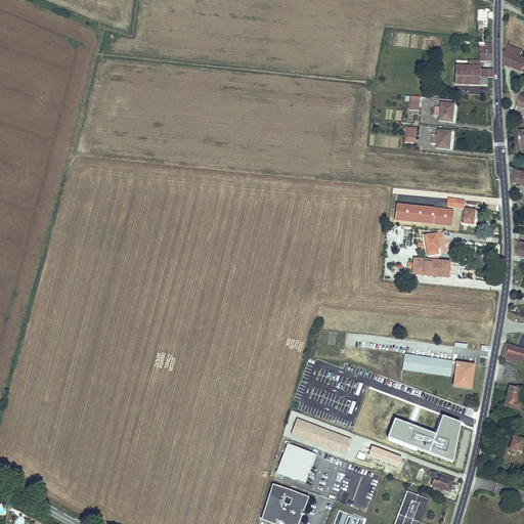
[(491,45),(479,45),(479,50),(480,59),(491,59),(491,45)]
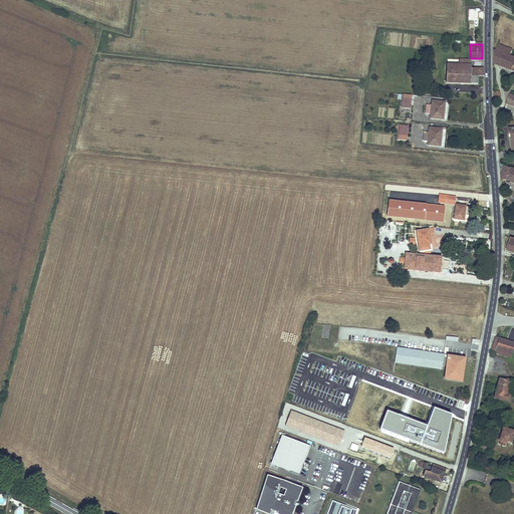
[(512,50),(498,44),(496,50),(503,53),(510,56),(512,50)]
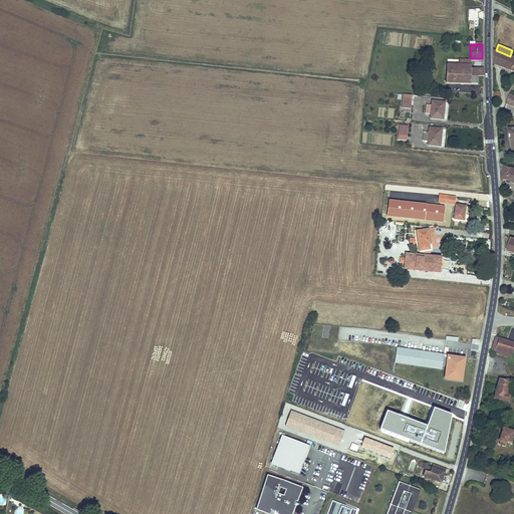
[(494,49),(494,64),(498,65),(503,53),(496,50),(494,49)]
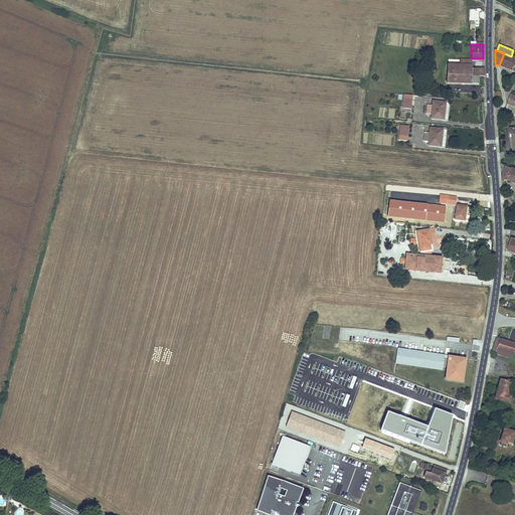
[(499,65),(514,71),(514,57),(511,56),(504,53),(499,65)]
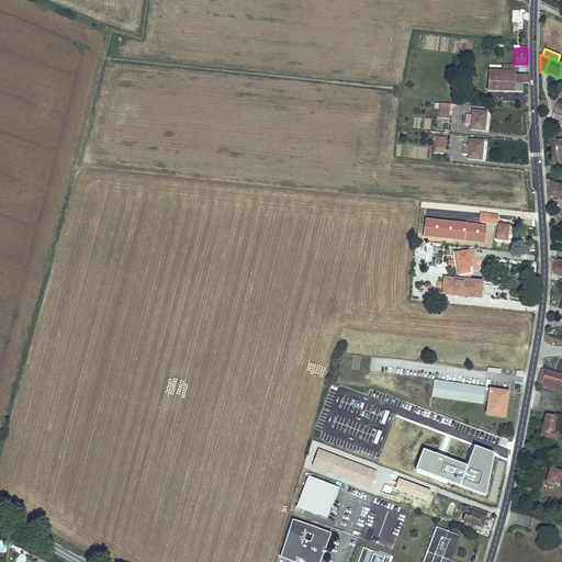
[(502,70),(489,69),(489,85),(487,88),(524,90),(524,89),(528,89),(530,89),(530,82),(515,82),(515,74),(515,70),(502,70)]
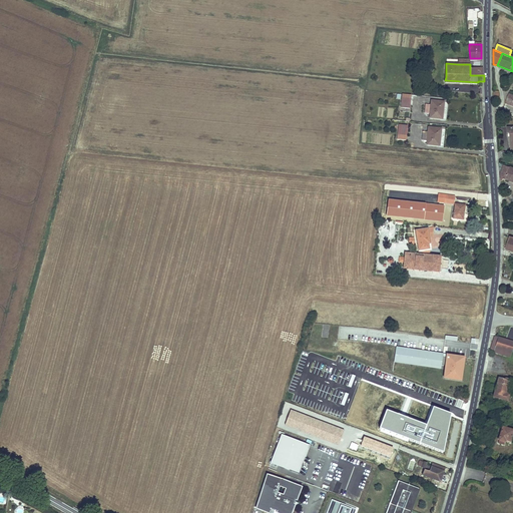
[(412,98),(403,96),(402,107),(411,107),(412,98)]
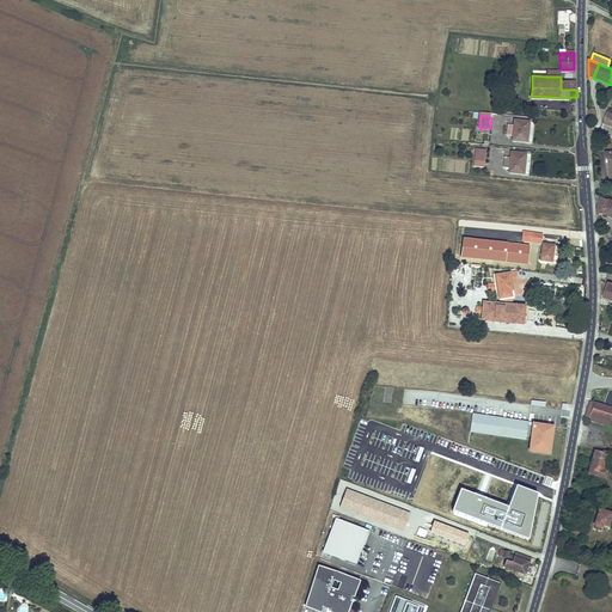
[(527,142),(531,121),(516,120),(515,126),(509,126),(507,135),(514,136),(514,141),(527,142)]
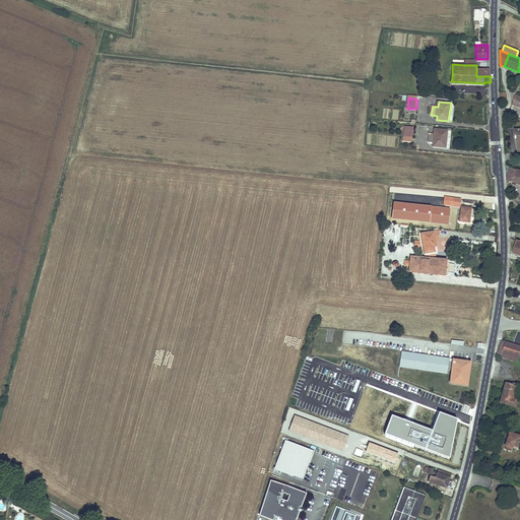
[(405,127),(404,136),(414,136),(414,128),(405,127)]
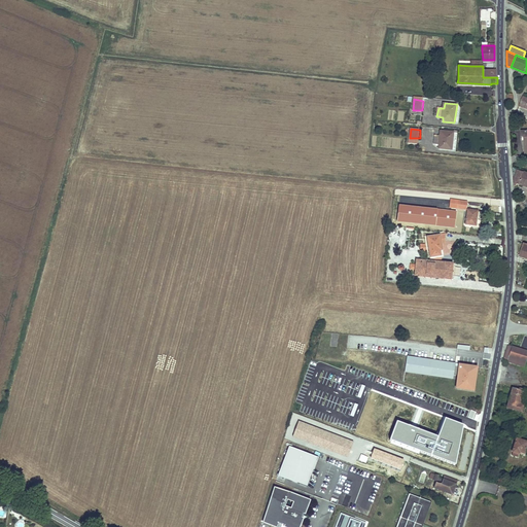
[(451,150),(454,134),(441,132),(440,136),(435,136),(434,144),(440,144),(438,148),(451,150)]
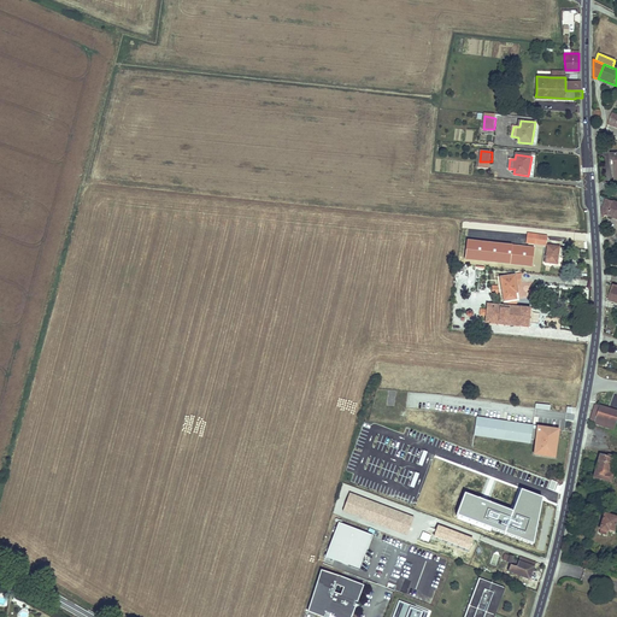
[(616,201),(606,199),(601,215),(616,218),(616,201)]
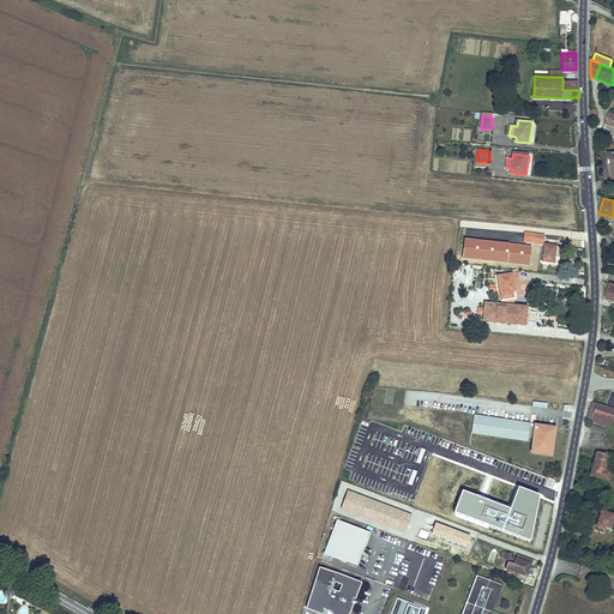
[(546,234),(525,232),(524,241),(545,244),(546,234)]
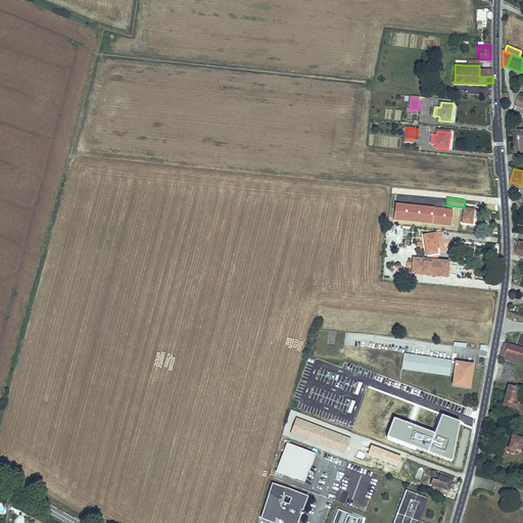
[(397,202),(395,220),(452,226),(454,209),(397,202)]
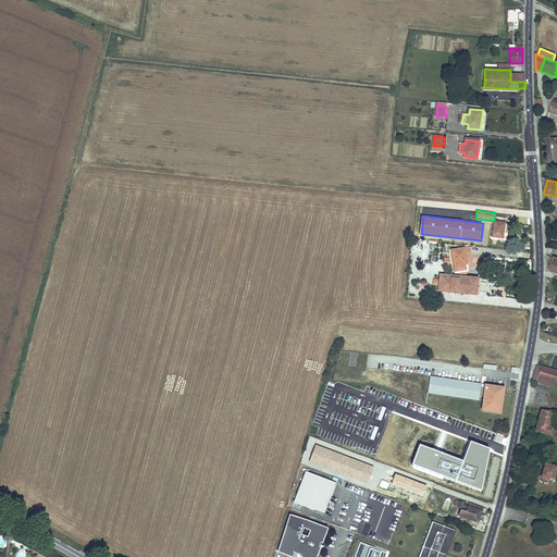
[(504,238),(506,222),(495,221),(493,237),(504,238)]
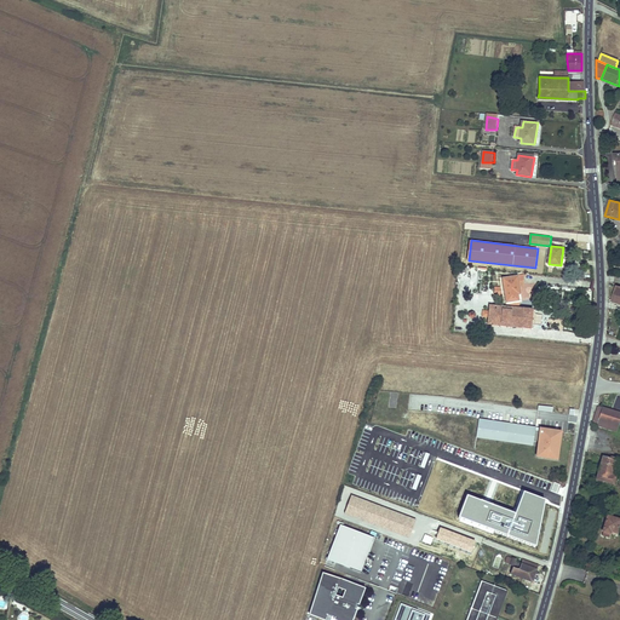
[(518,276),(503,277),(506,303),(520,302),(518,294),(521,294),(518,276)]
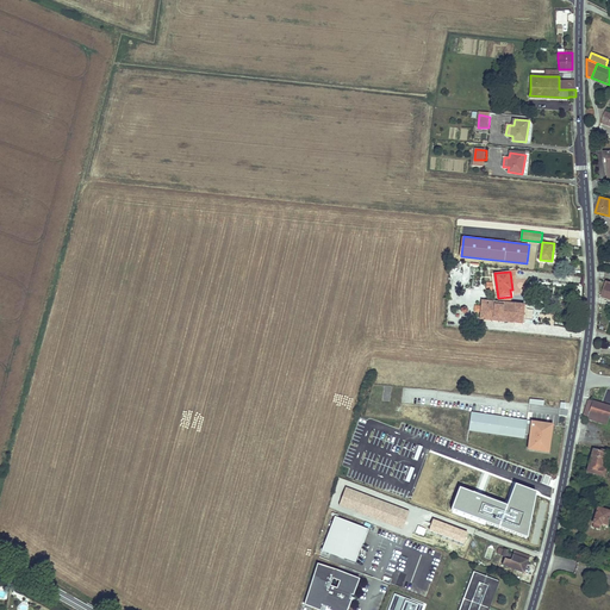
[(524,303),(481,299),(480,305),(480,312),(479,319),(523,323),(524,303)]
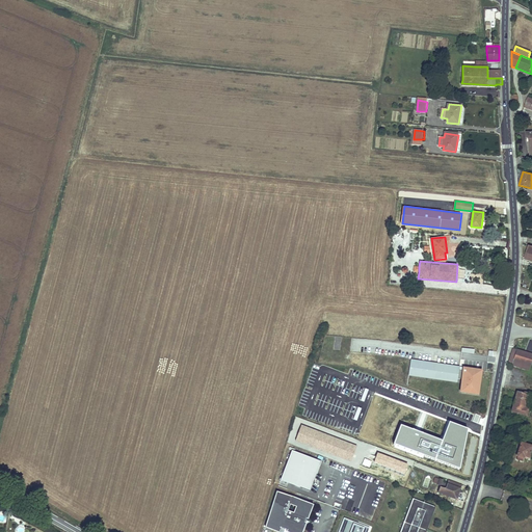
[(508,363),(530,369),(531,362),(531,354),(513,348),(508,363)]
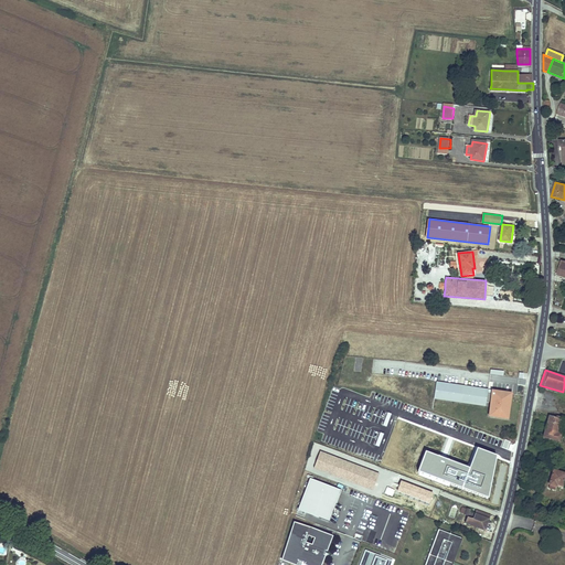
[(488,388),(436,381),(434,398),(486,406),(488,388)]
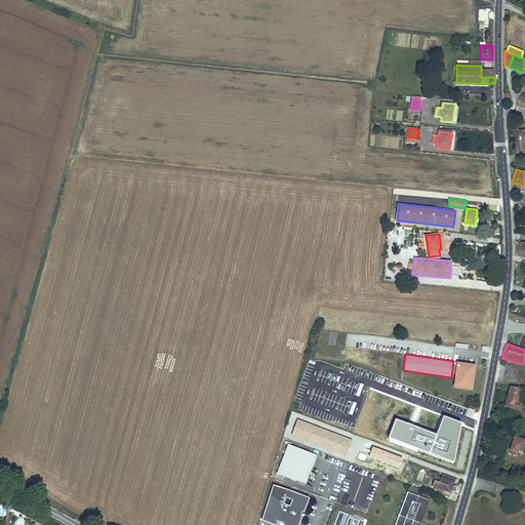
[(457,363),(454,387),(473,390),(477,366),(457,363)]
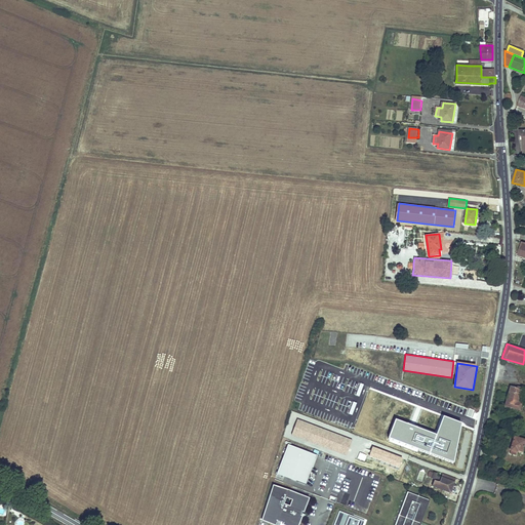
[(517,401),(522,387),(512,384),(505,405),(510,406),(516,408),(516,406),(519,407),(521,402),(519,401),(517,401)]
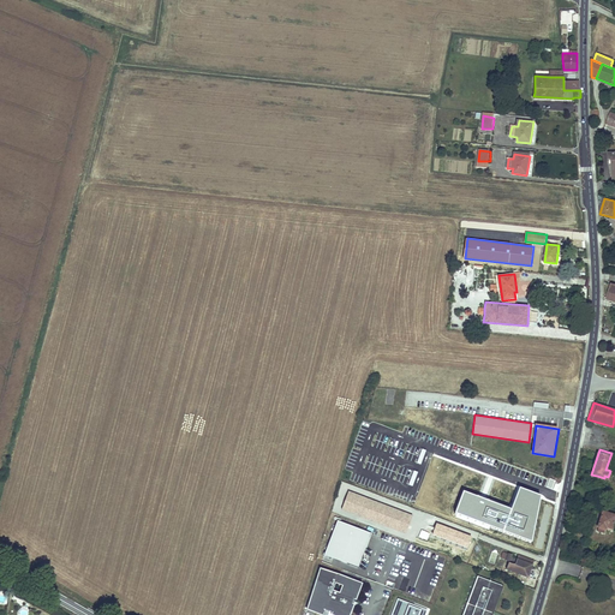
[(465,491),(457,514),(533,543),(542,495),(520,487),(512,509),(465,491)]
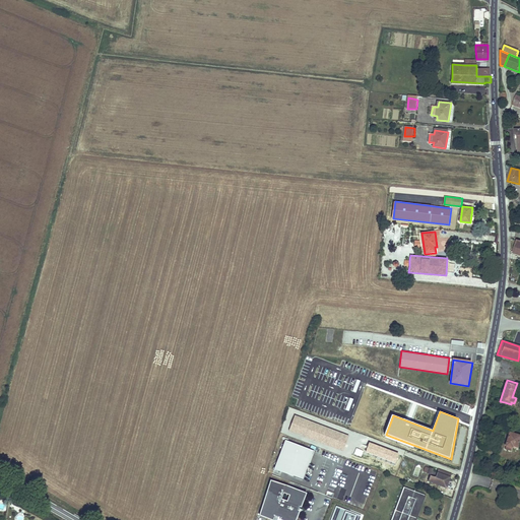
[(349,436),(296,415),(289,431),(343,451),(349,436)]
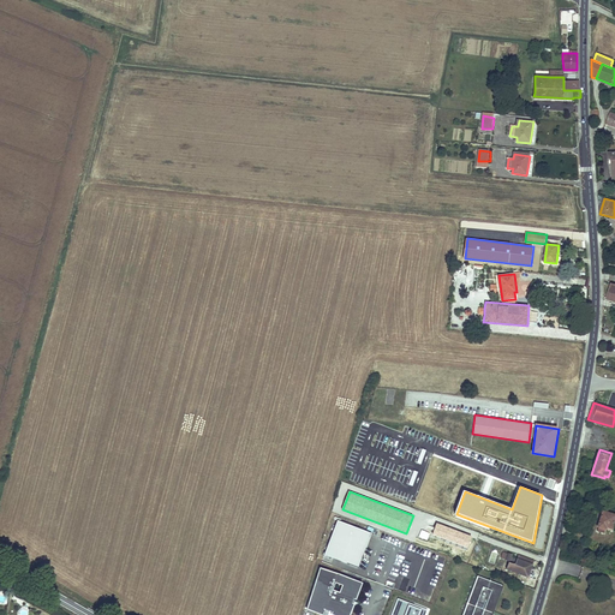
[(614,515),(603,512),(598,529),(607,531),(607,530),(613,531),(614,523),(614,515)]
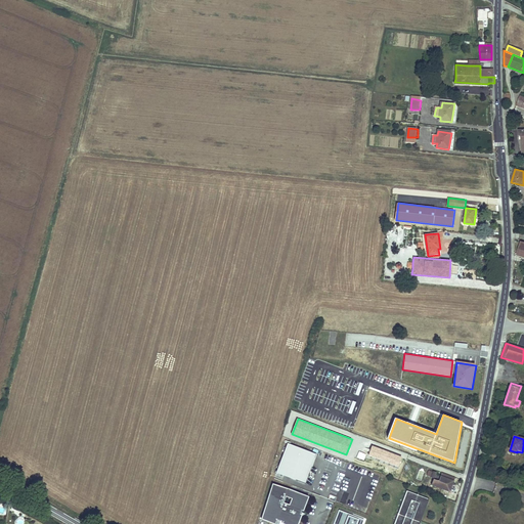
[(316,454),(289,443),(277,472),(305,483),(316,454)]
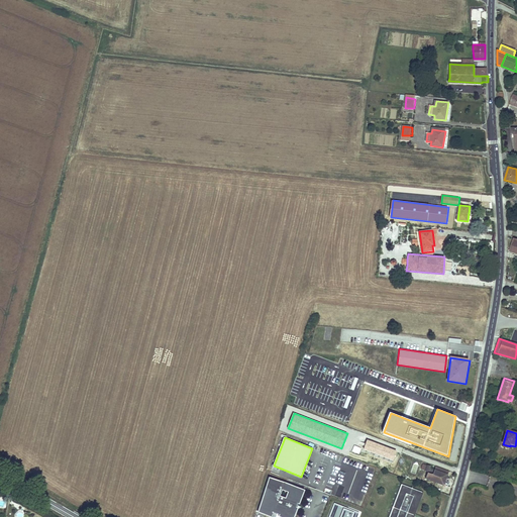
[(397,450),(368,439),(365,450),(394,460),(397,450)]
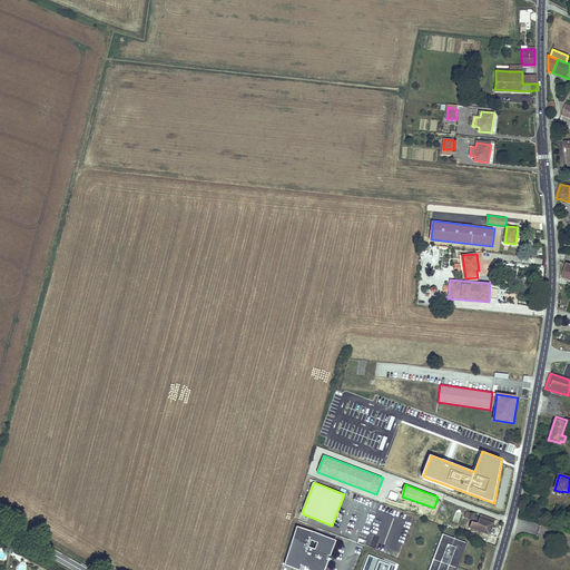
[(399,494),(391,491),(389,498),(396,500),(399,494)]
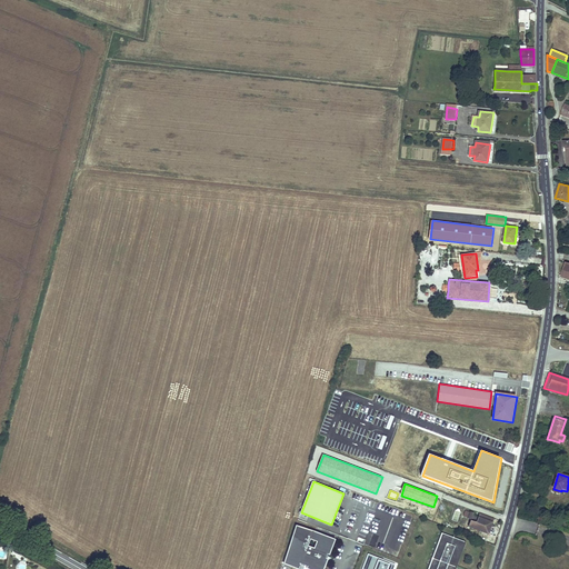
[(488,532),(493,517),(480,511),(477,521),(470,519),(468,525),(480,529),(479,531),(486,533),(486,532),(488,532)]
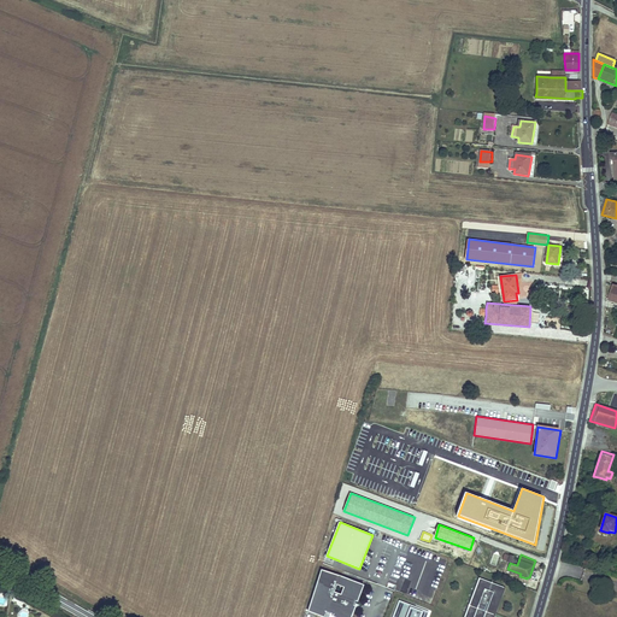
[(366,587),(327,573),(311,613),(319,616),(328,616),(330,613),(331,615),(334,615),(336,616),(335,616),(356,616),(359,607),(357,607),(359,603),(360,604),(366,587)]
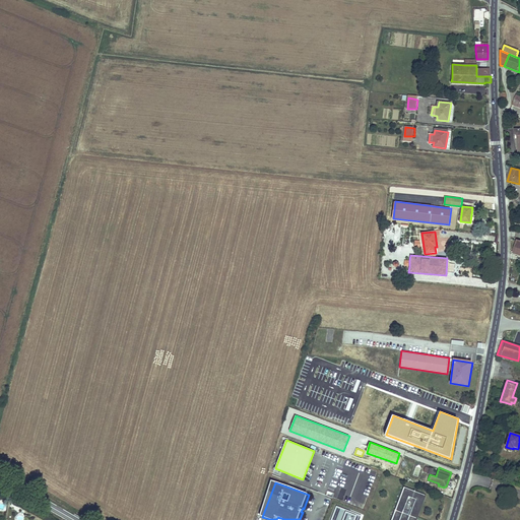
[(426,495),(404,486),(391,519),(408,519),(410,515),(417,517),(426,495)]
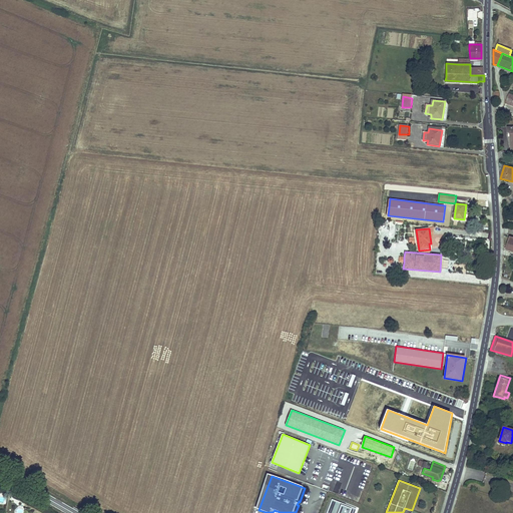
[(355,512),(357,509),(333,499),(327,512),(355,512)]
